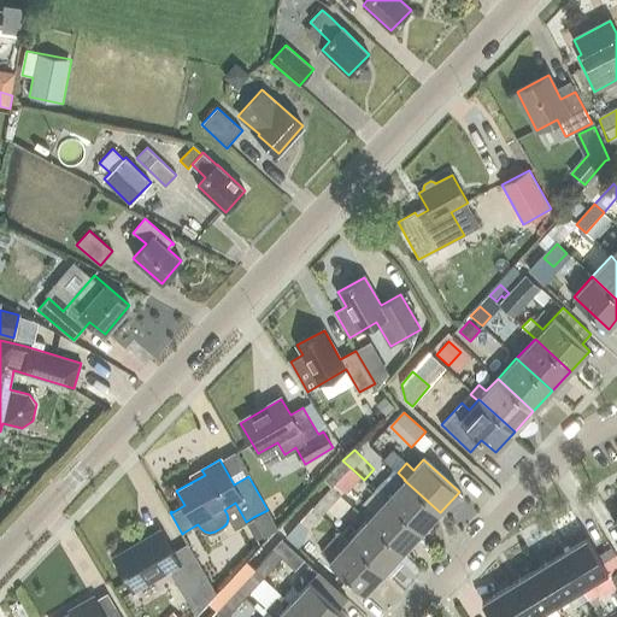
[(324,481),(331,487),(351,468),(342,460),(324,481)]
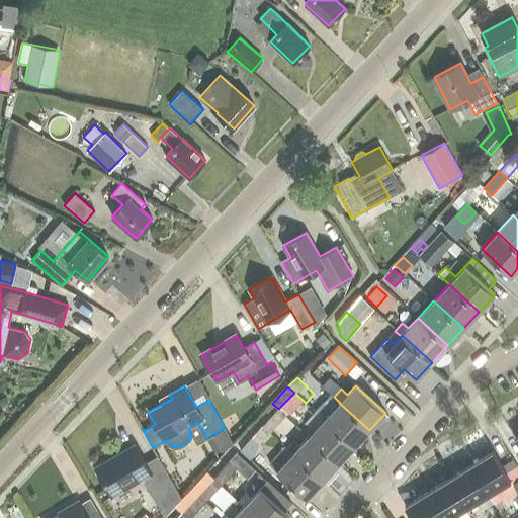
[(339,403),(324,420),(353,447),(369,430),(339,403)]
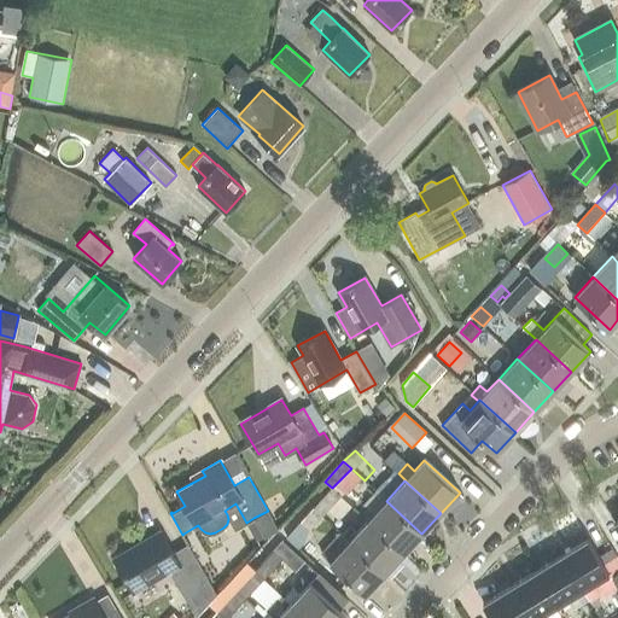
[(330,509),(342,496),(332,488),(320,501),(330,509)]
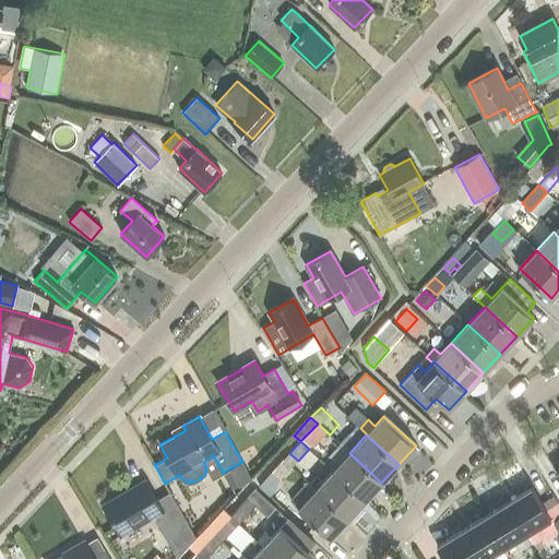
[(325,465),(332,472),(365,501),(381,483),(349,453),(340,463),(333,456),(325,465)]
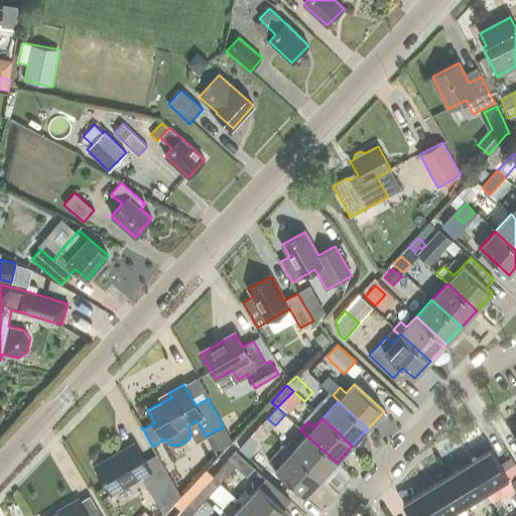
[(258,444),(270,431),(262,424),(250,436),(258,444)]
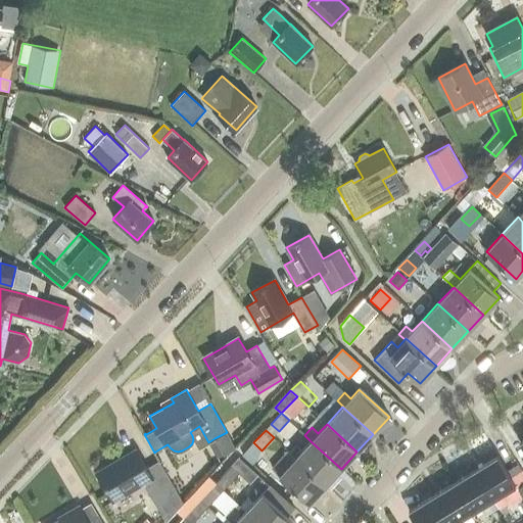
[(215,438),(208,442),(217,458),(224,455),(215,438)]
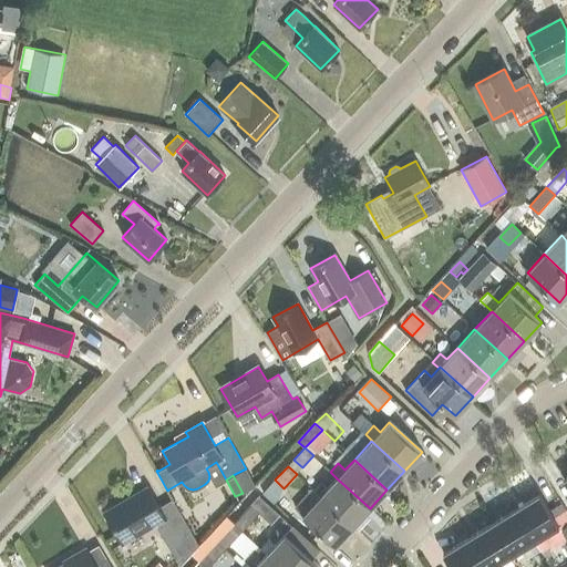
[(321,495),(320,496),(352,526),(370,508),(337,478),(329,487),(322,482),(315,490),(321,495)]
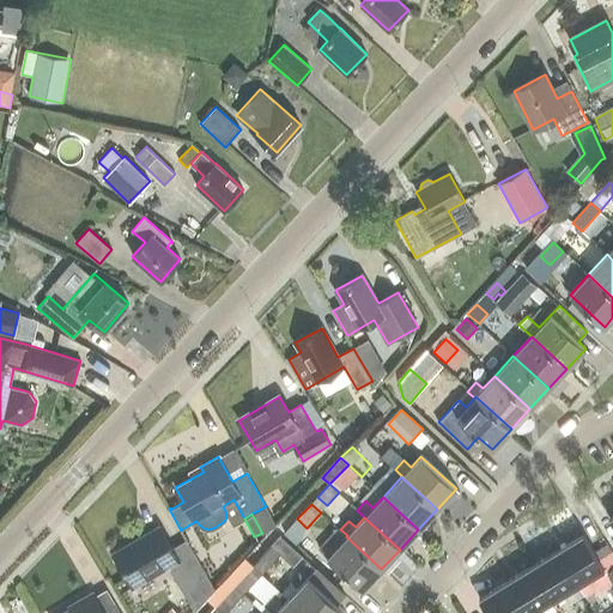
[(187,541),(171,550),(159,528),(114,553),(133,587),(169,566),(180,587),(195,612),(214,590),(187,541)]
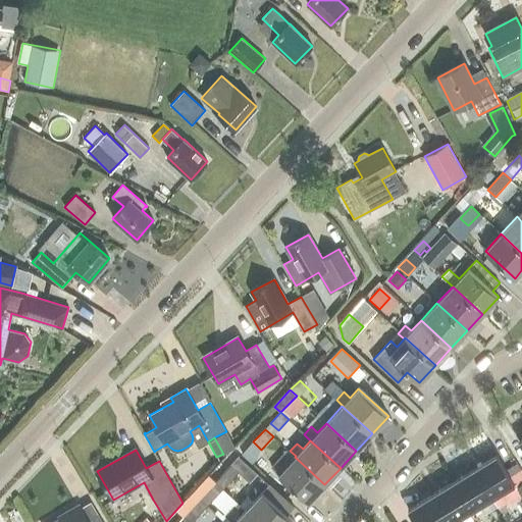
[(514,483),(497,455),(473,469),(490,498),(497,508),(507,502),(501,491),(514,483)]
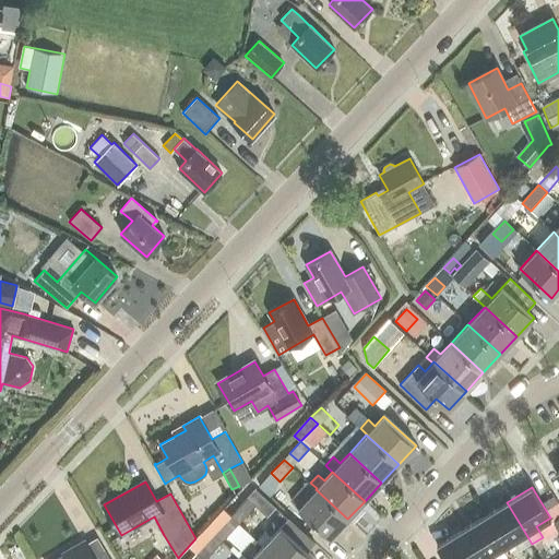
[(275,508),(256,489),(230,516),(239,524),(257,507),(268,516),(275,508)]
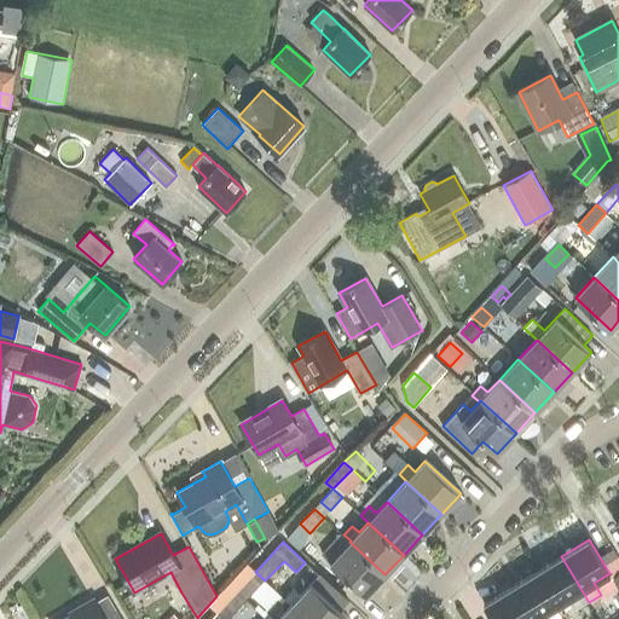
[(366,595),(385,574),(350,542),(340,553),(333,547),(324,556),(366,595)]
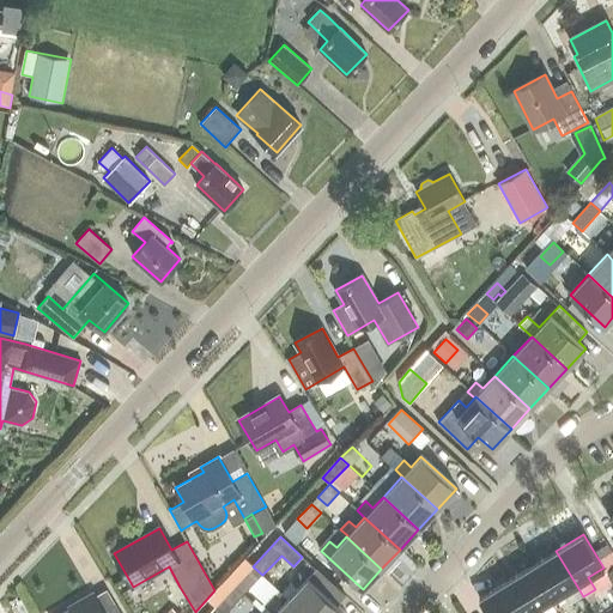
[(576,584),(556,551),(530,566),(551,600),(556,608),(566,602),(562,594),(576,584)]
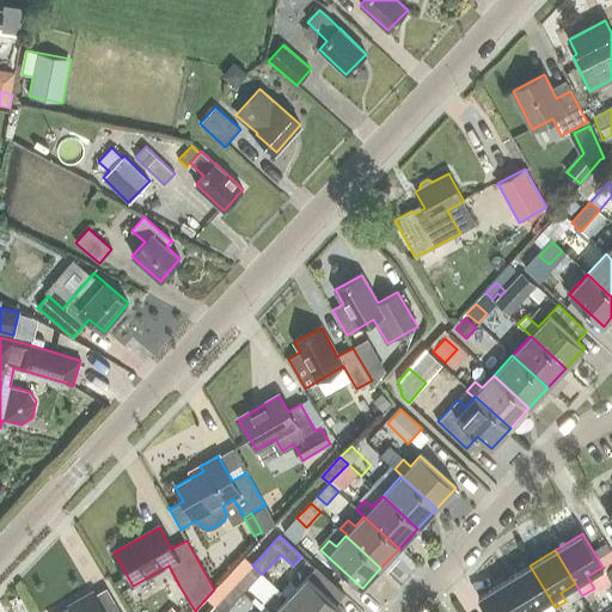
[(234,586),(252,565),(244,557),(226,577),(234,586)]
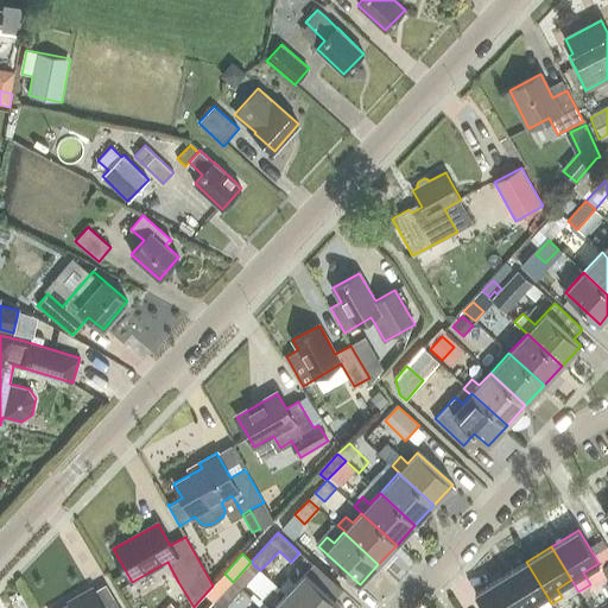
[(251,562),(233,582),(242,590),(260,570),(251,562)]
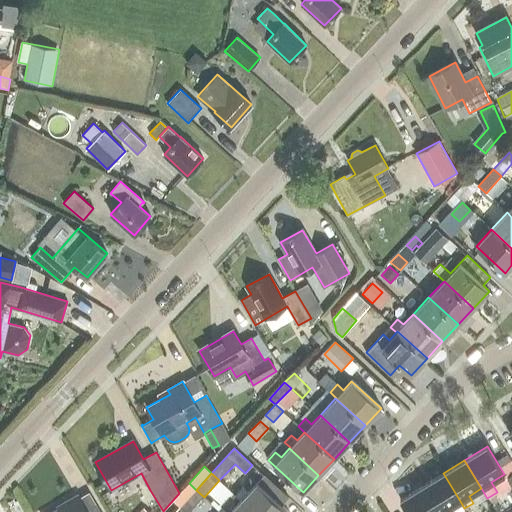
[(443,511),(460,501),(443,473),(422,486),(437,511),(443,511)]
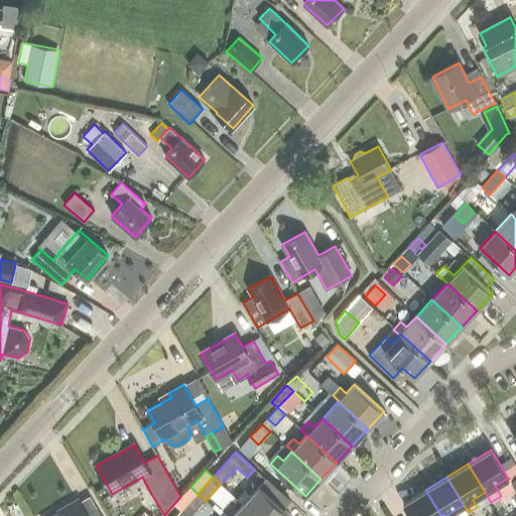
[(250,496),(244,491),(238,498),(244,503),(243,504),(255,515),(286,515),(288,514),(284,510),(291,502),(266,479),(250,496)]
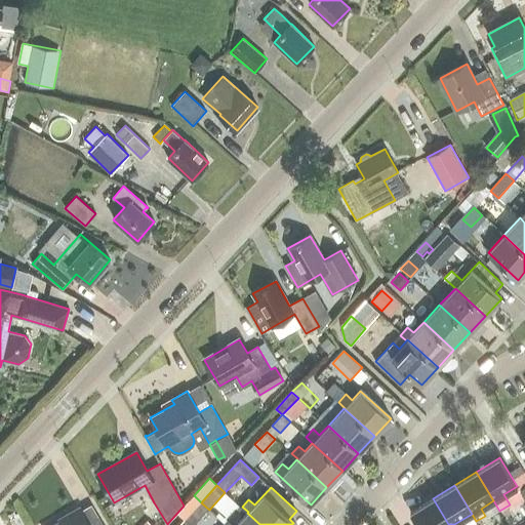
[(201,502),(194,495),(184,506),(177,512),(186,519),(191,514),(201,502)]
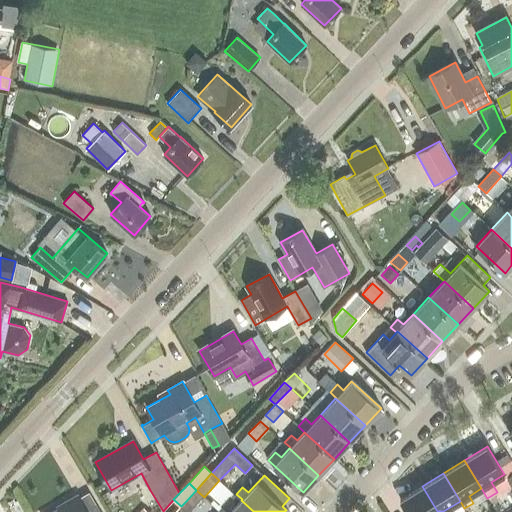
[(437,511),(422,486),(400,500),(407,511),(437,511)]
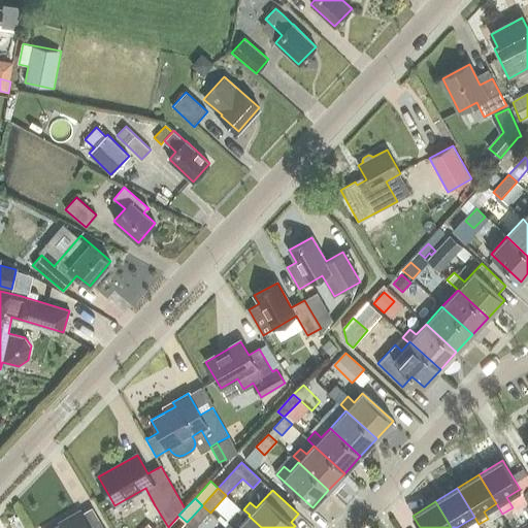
[(199,524),(210,513),(202,505),(192,517),(199,524)]
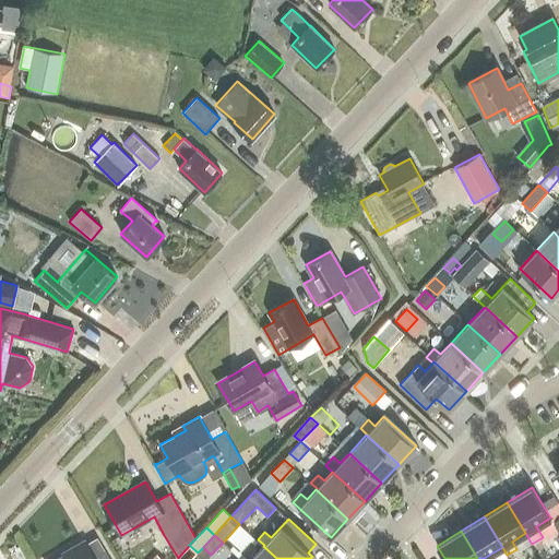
[(57,558),(109,558),(107,555),(99,558),(94,558),(84,540),(71,548),(72,550),(57,558)]
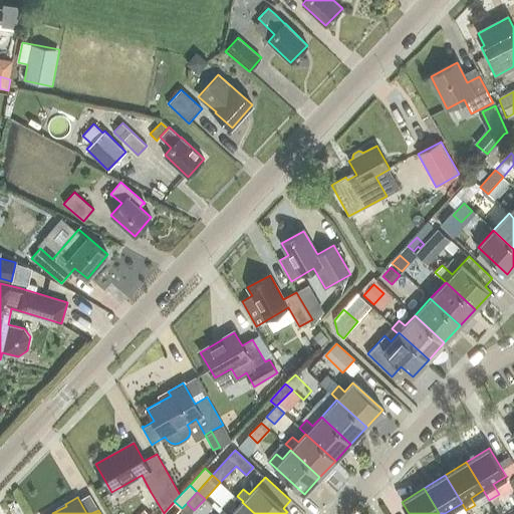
[(211,505),(220,513),(225,513),(226,513),(214,502),(211,505)]
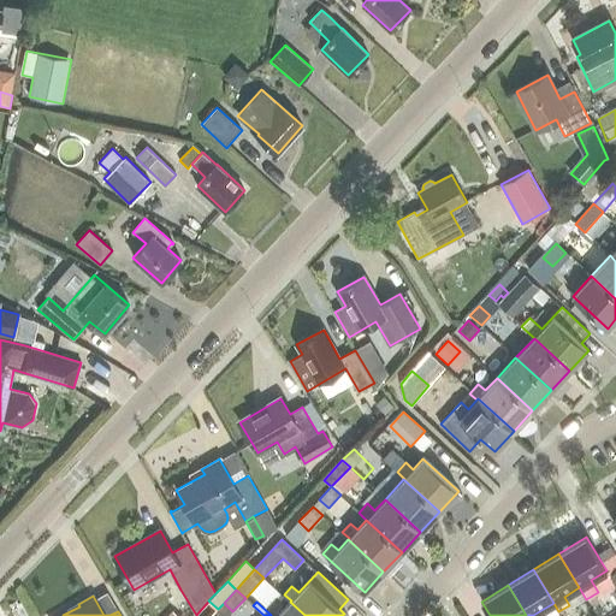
[(304,615),(290,602),(276,615),(304,615)]
